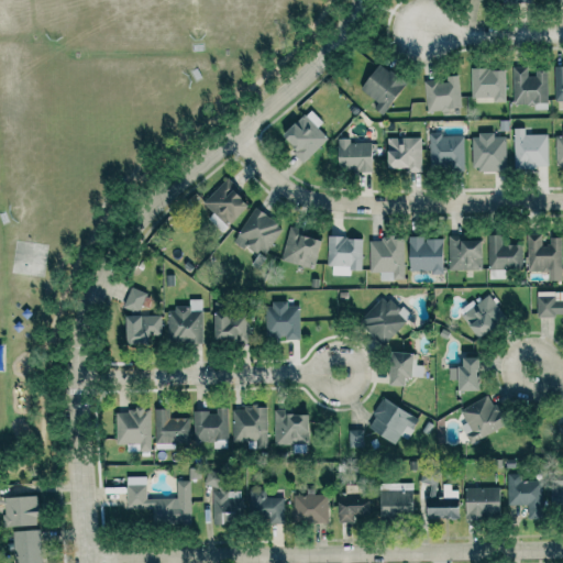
[(359,88),(377,103),(373,108),(381,114),(405,85),(379,63),(359,88)]
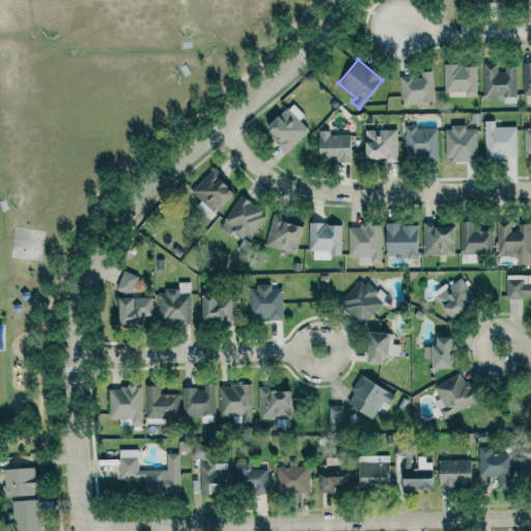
[(530,62),(522,63),(523,95),(530,94),(530,62)]
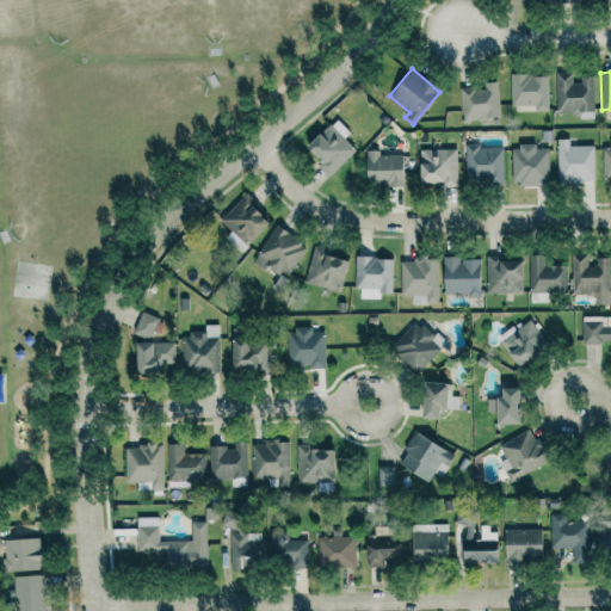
[(593,112),(592,79),(572,80),(572,73),(555,73),(556,113),(593,112)]
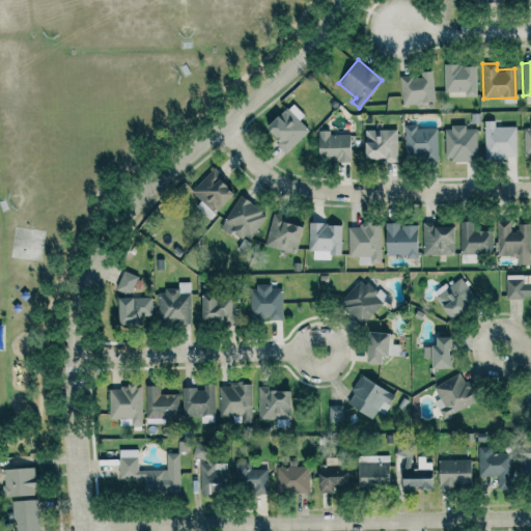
[(443,92),(465,92),(465,98),(476,98),(475,64),(443,65),(443,92)]
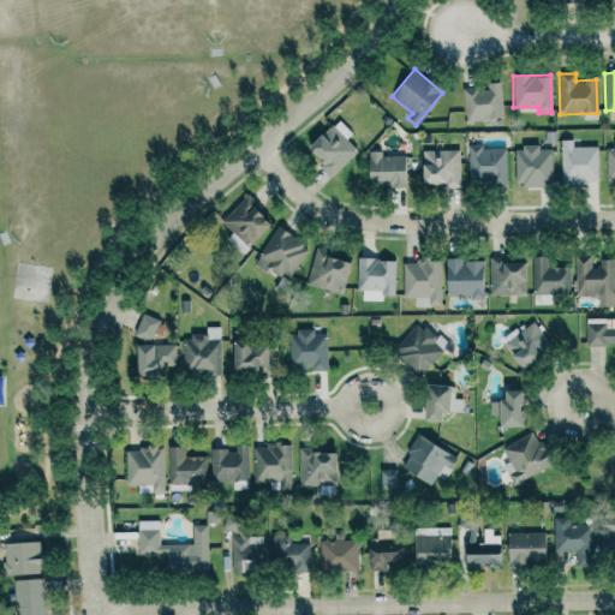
[(503,119),(500,82),(487,84),(487,88),(463,89),(465,123),(503,119)]
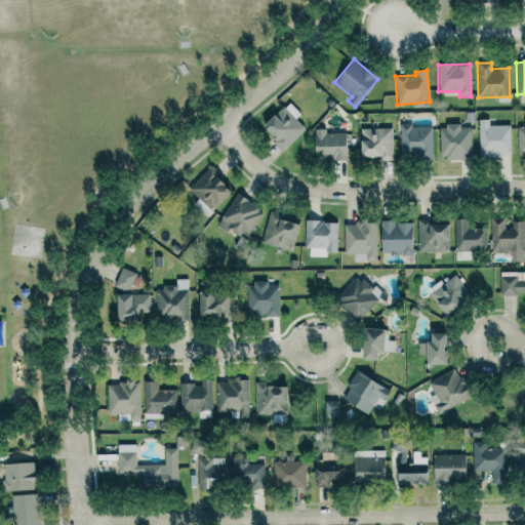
[(300,115),(288,102),(260,127),(283,151),(306,129),(295,119),(300,115)]
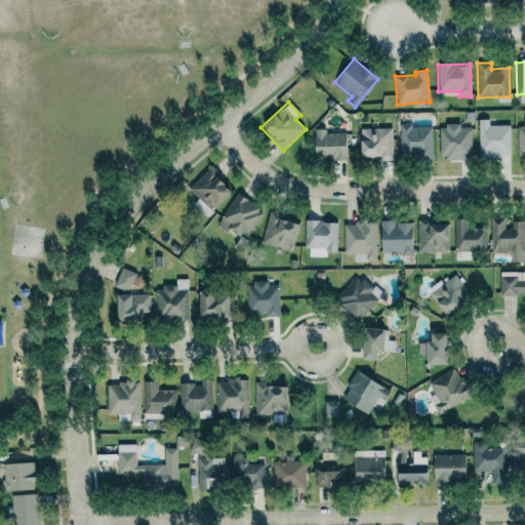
[(489,125),(489,119),(478,120),(479,157),(510,157),(510,125),(489,125)]
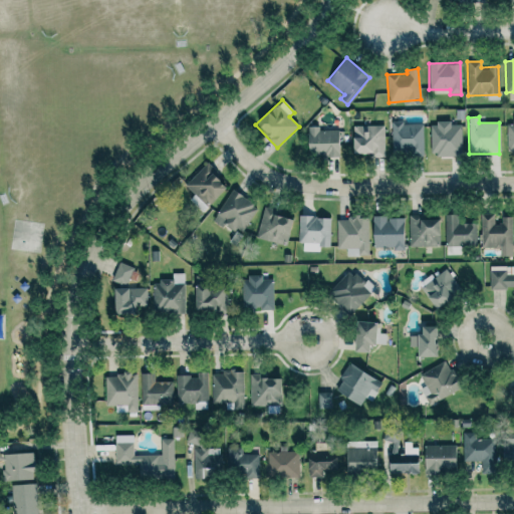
[(391,123),(392,156),(423,155),(423,122),(391,123)]
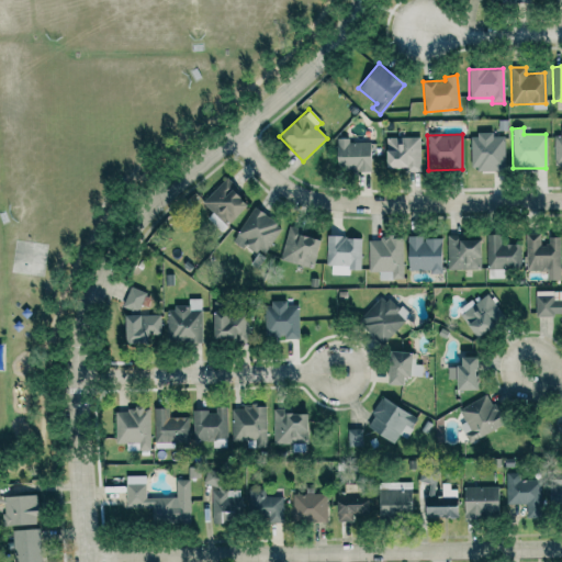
[(470,135),(470,170),(504,170),(504,137),(492,137),(492,134),(470,135)]
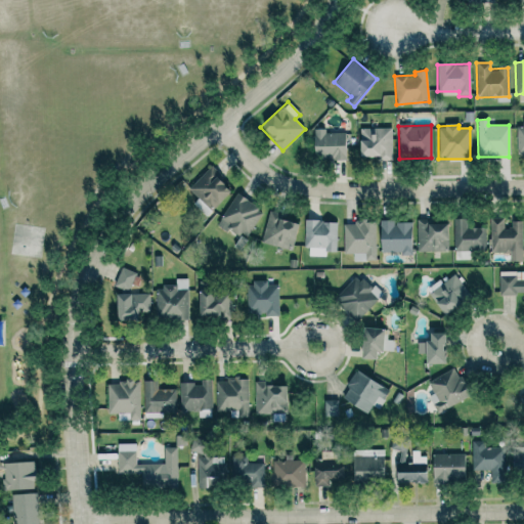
[(392,161),(391,128),(358,128),(359,158),(378,157),(378,161),(392,161)]
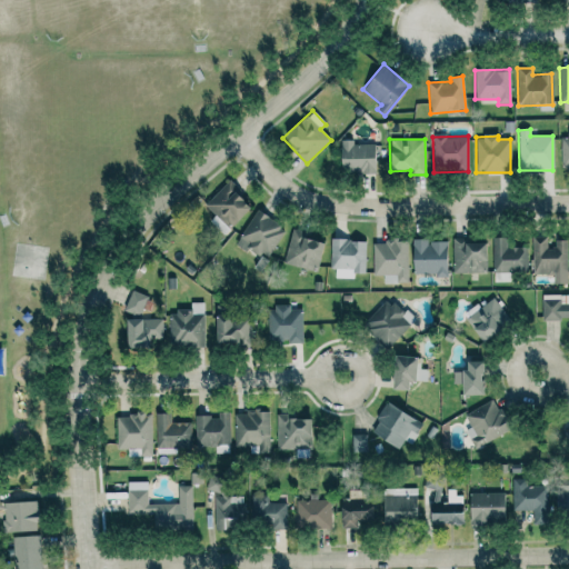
[(375,145),(352,145),(352,140),(340,140),(340,173),(373,173),(375,145)]
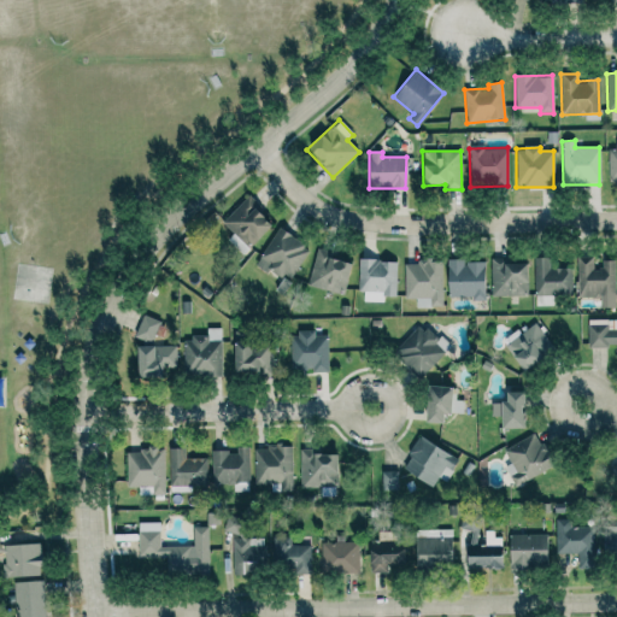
[(272,224),(247,198),(221,222),(233,234),(227,239),(241,254),(272,224)]
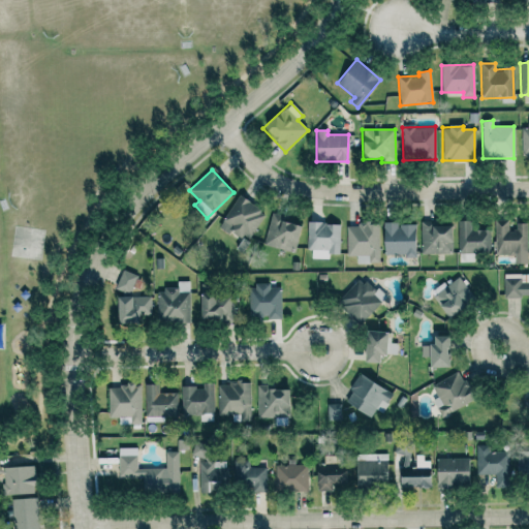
[(220,227),(249,242),(263,211),(236,196),(220,227)]
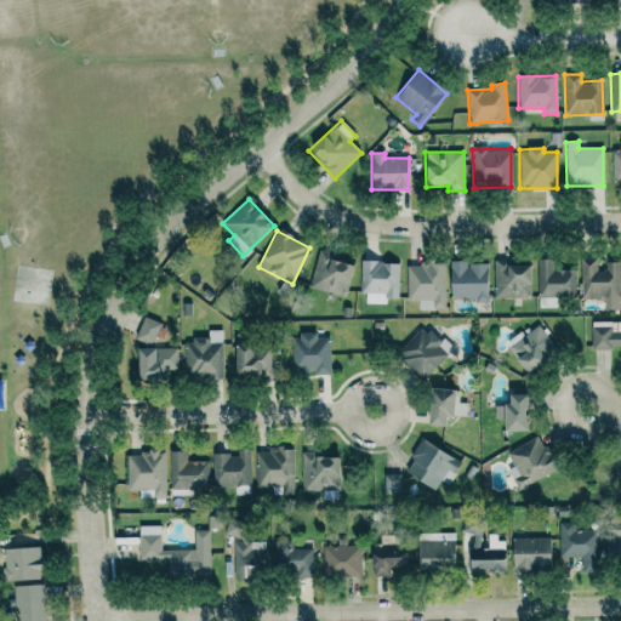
[(328,260),(329,252),(318,250),(309,288),(346,296),(352,265),(328,260)]
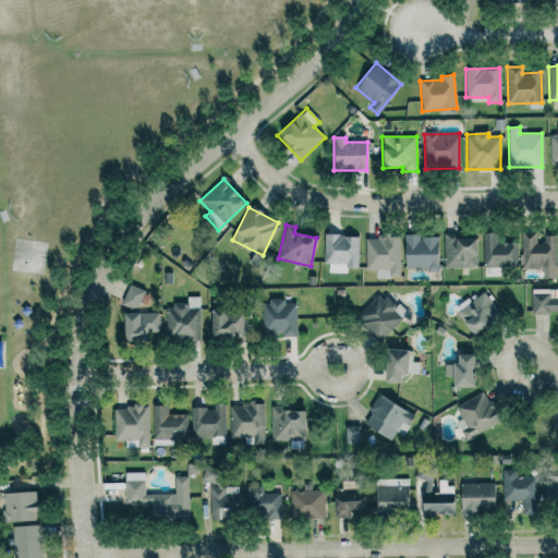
[(556,279),(555,235),(540,235),(538,231),(521,232),(522,269),(542,269),(543,279),(556,279)]
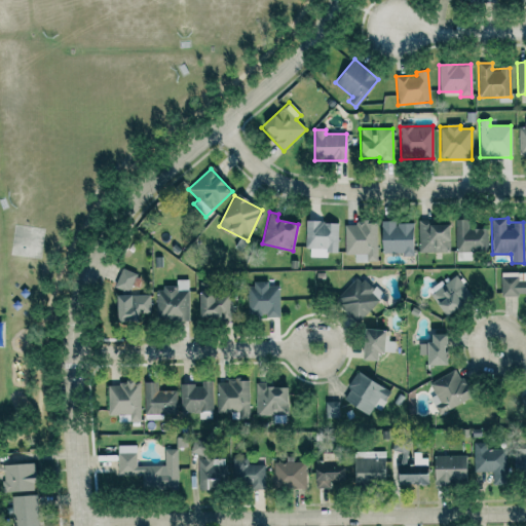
[(418,254),(450,253),(449,224),(438,225),(437,219),(417,220),(418,254)]
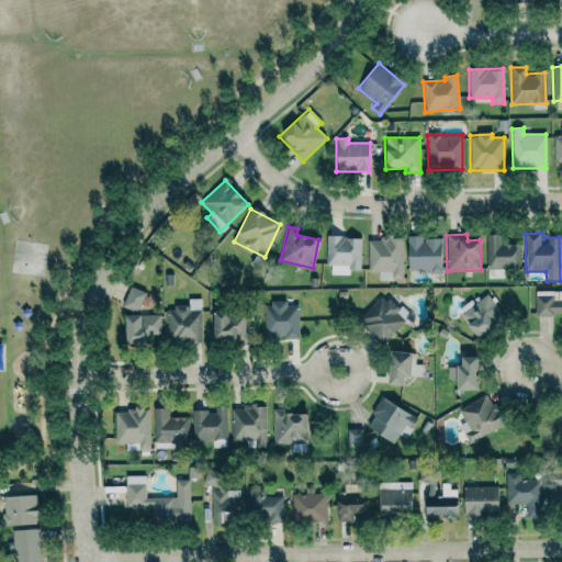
[(520,268),(520,244),(501,245),(501,235),(486,235),(486,269),(520,268)]
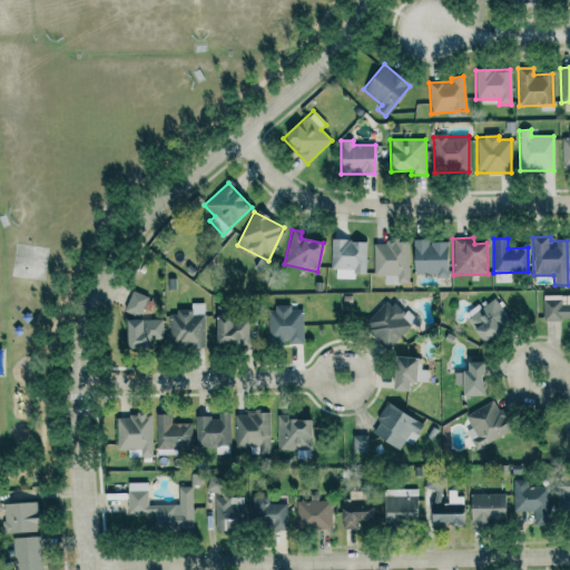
[(448,275),(448,242),(428,243),(428,239),(412,239),(413,276),(448,275)]
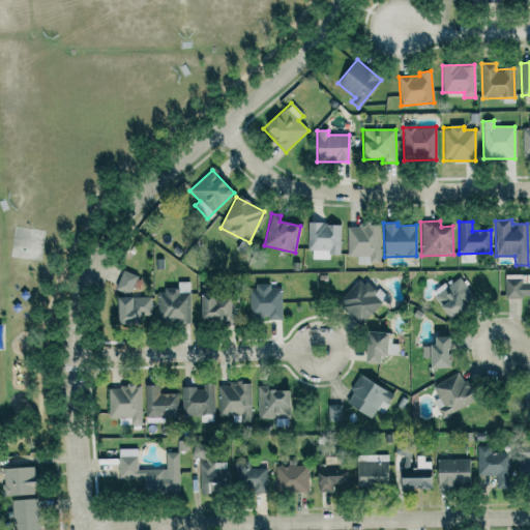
[(307,251),(313,251),(312,259),(329,260),(329,255),(340,255),(341,224),(307,224),(307,251)]
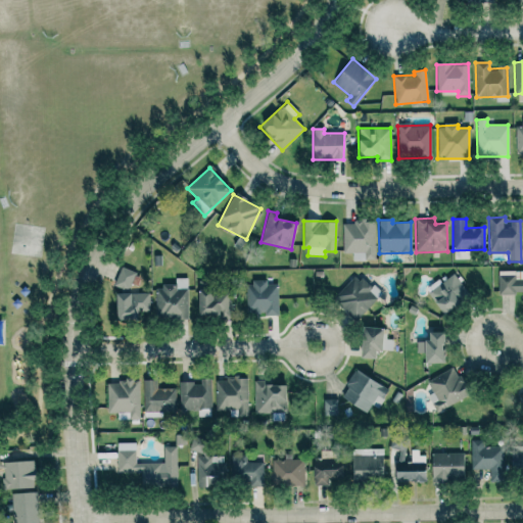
[(342,222),(343,253),(352,253),(352,260),(375,259),(374,221),(342,222)]
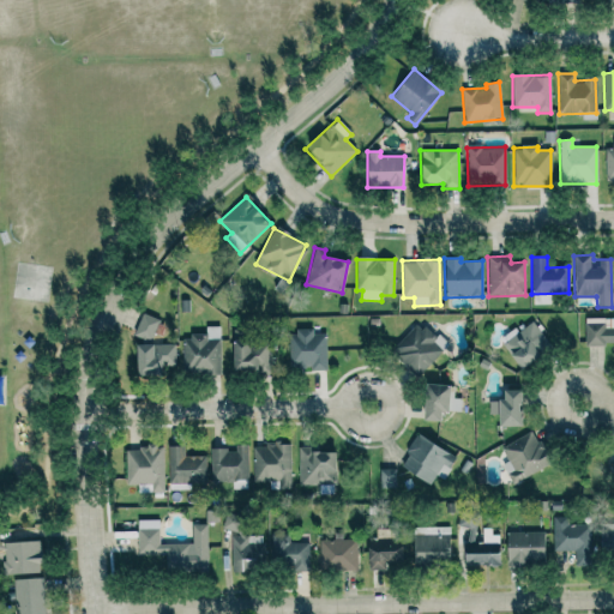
[(133,336),(151,342),(158,319),(140,313),(133,336)]
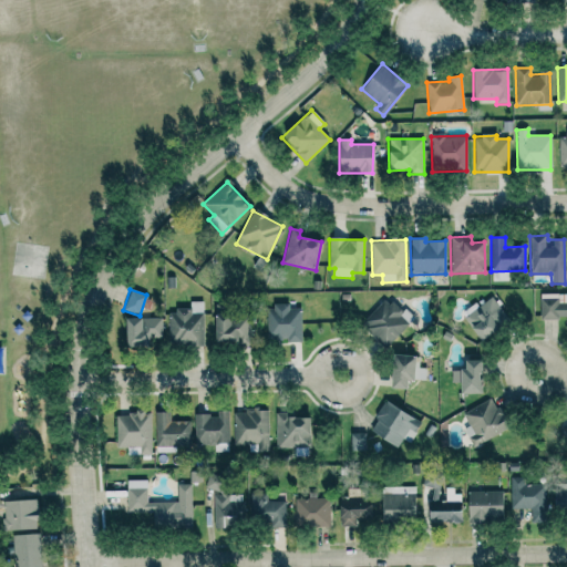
[(566,337),(566,292),(539,294),(539,319),(566,319),(566,337)]
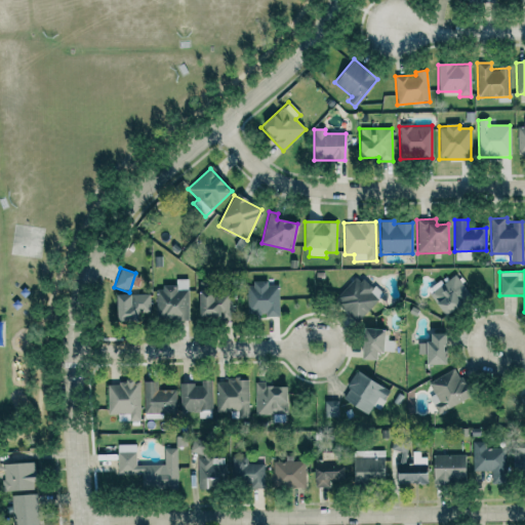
[(334,303),(357,320),(377,292),(355,275),(334,303)]
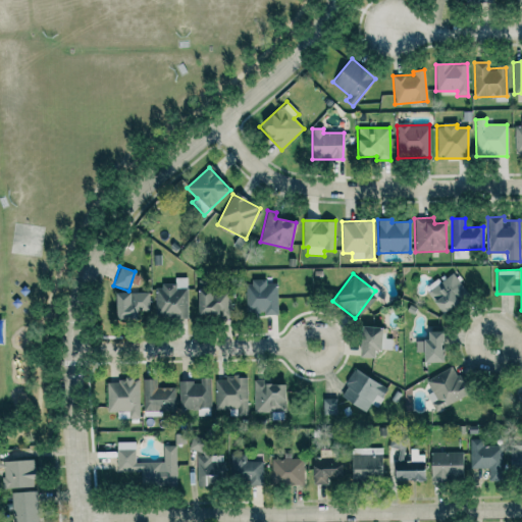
[(442,314),(468,294),(452,273),(426,294),(442,314)]
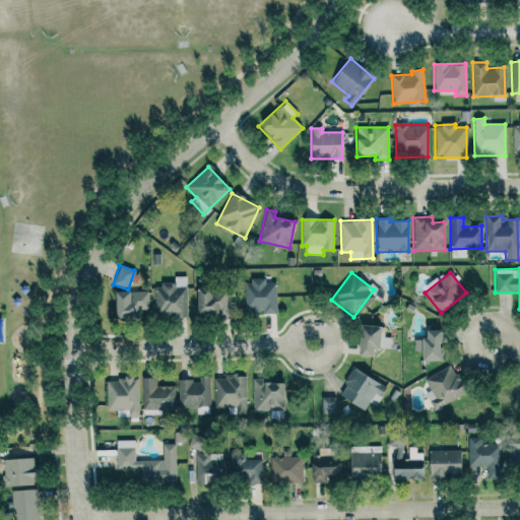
[(175,284),(154,284),(155,318),(186,317),(186,277),(175,277),(175,284)]
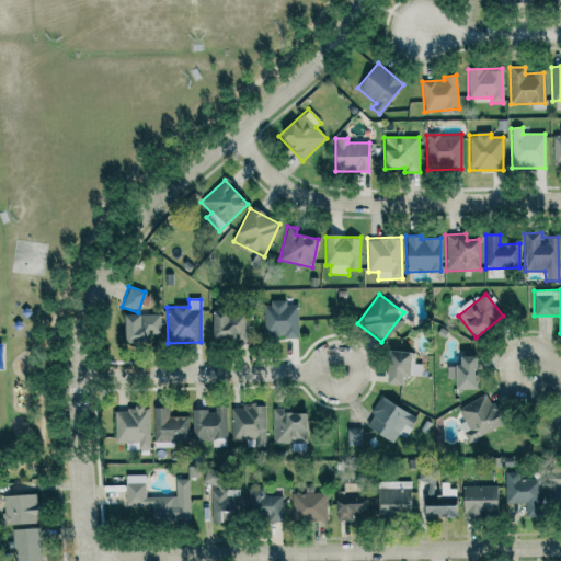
[(298,338),(297,305),(286,305),(286,301),(263,302),(264,339),(298,338)]
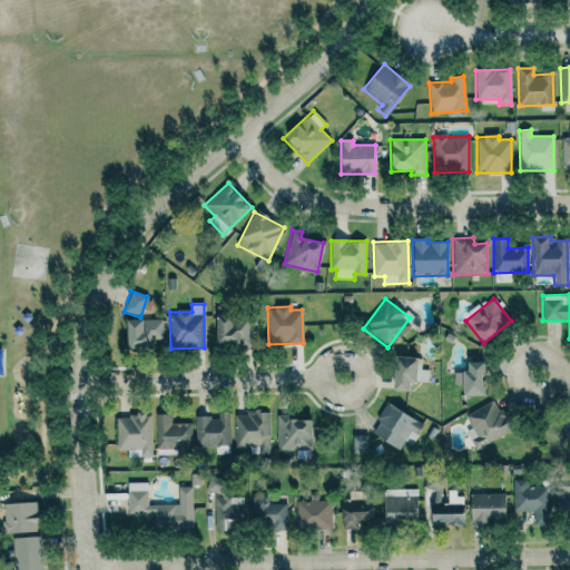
[(252,345),(251,317),(214,318),(215,346),(252,345)]
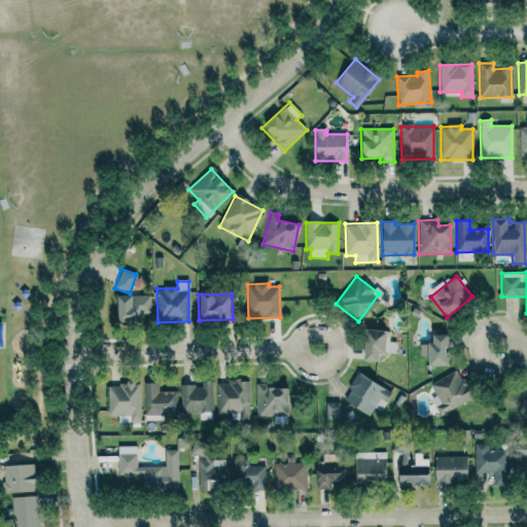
[(116,295),(116,322),(138,322),(138,317),(149,317),(150,295),(116,295)]
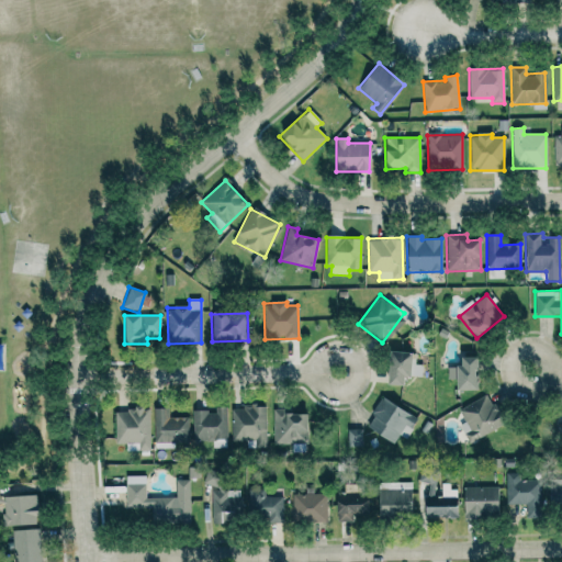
[(403,385),(403,377),(422,378),(423,366),(412,366),(413,353),(388,352),(388,385),(403,385)]
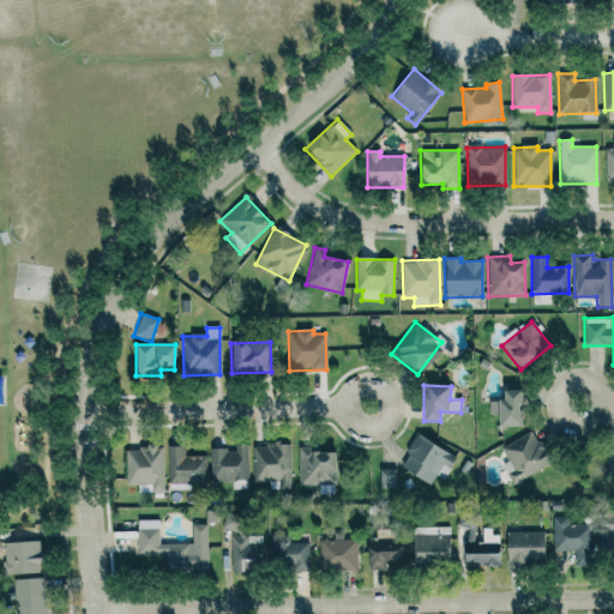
[(498,427),(521,427),(519,390),(501,391),(503,401),(488,401),(488,415),(497,414),(498,427)]
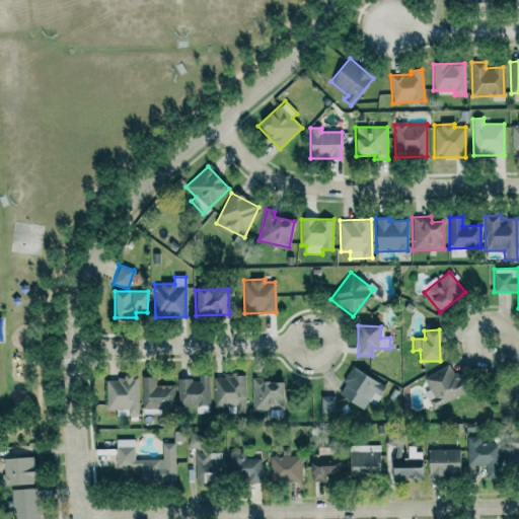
[(423,392),(432,410),(464,392),(449,365),(423,379),(429,390),(423,392)]
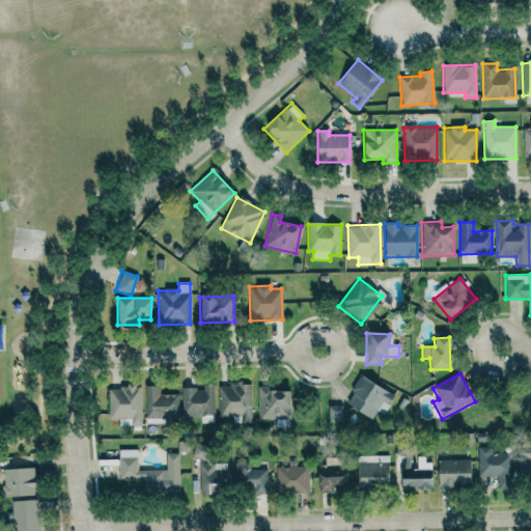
[(395,394),(359,376),(345,406),(372,418),(375,411),(385,415),(395,394)]
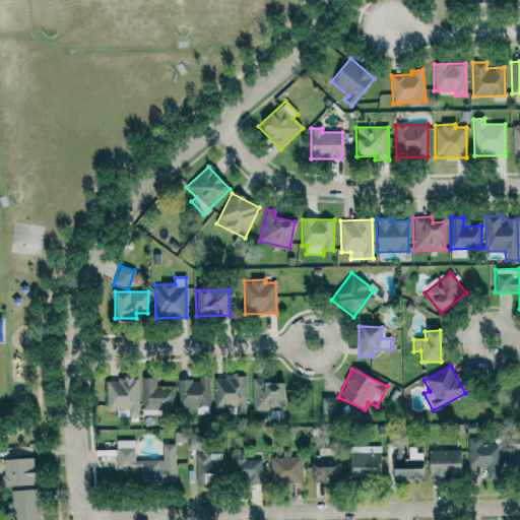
[(213,379),(213,408),(228,407),(228,414),(246,413),(245,375),(223,376),(223,379),(213,379)]
